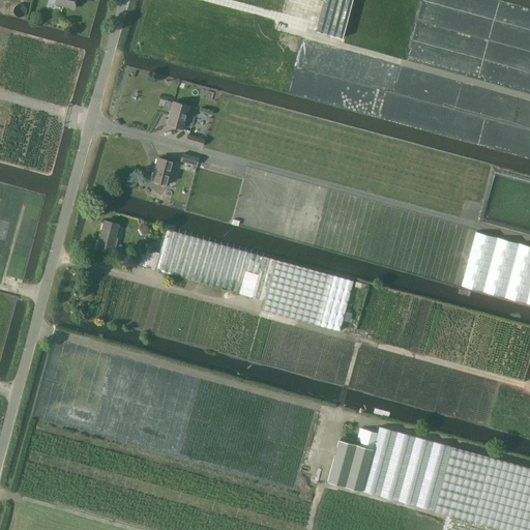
[(55,0),(53,6),(72,11),(75,0),(55,0)]
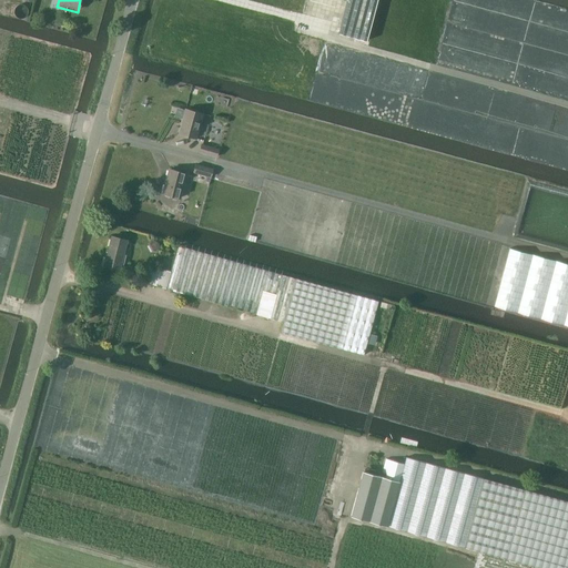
[(344,0),(337,28),(366,36),(375,0),(344,0)]
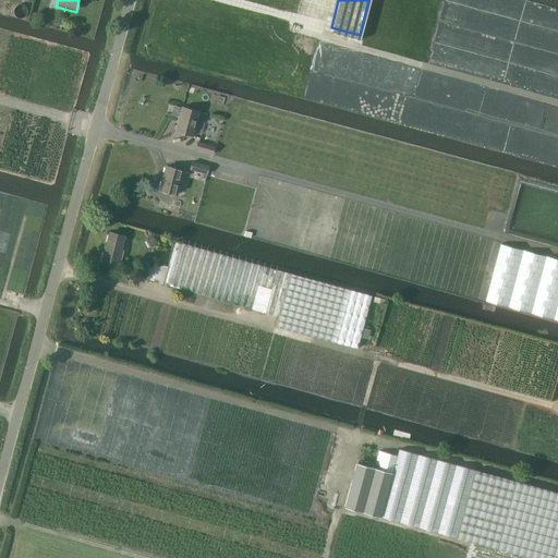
[(176,131),(192,135),(198,111),(182,107),(176,131)]
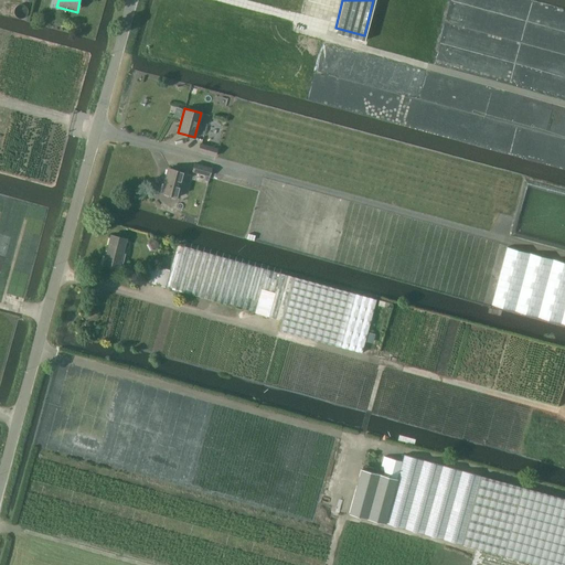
[(217,148),(200,144),(198,151),(215,156),(217,148)]
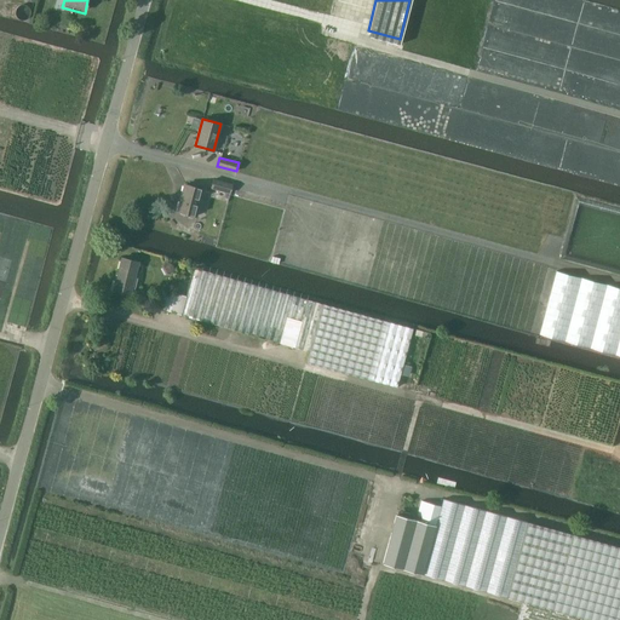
[(213,179),(211,188),(229,193),(231,184),(213,179)]
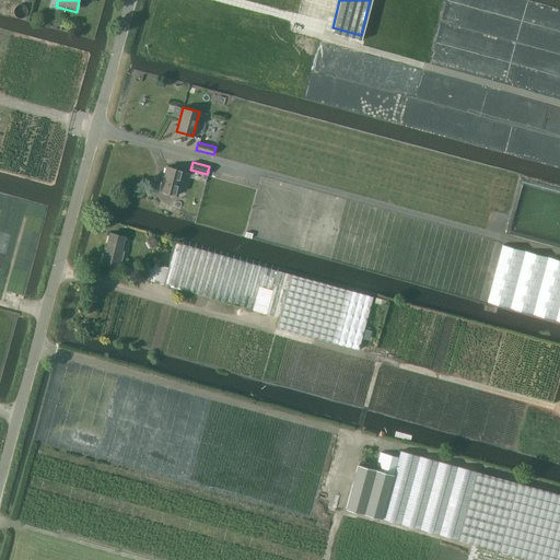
[(160,190),(177,195),(184,171),(166,166),(160,190)]
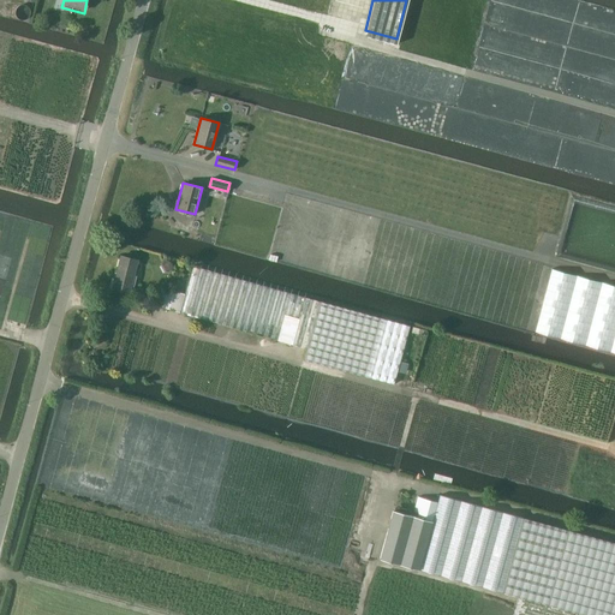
[(113,288),(129,292),(137,261),(120,256),(113,288)]
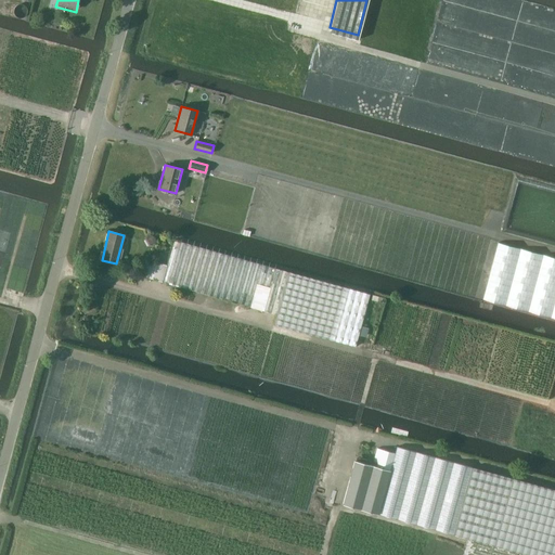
[(278,314),(274,324),(355,346),(369,294),(173,241),(162,283),(278,314)]
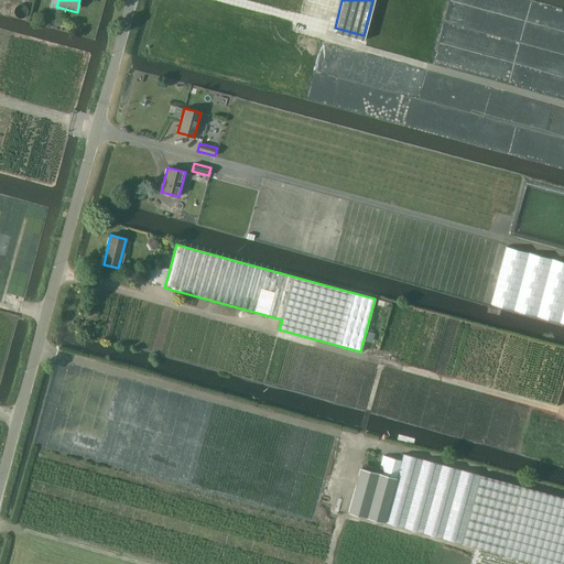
[(490,304),(563,324),(563,261),(506,247),(490,304)]
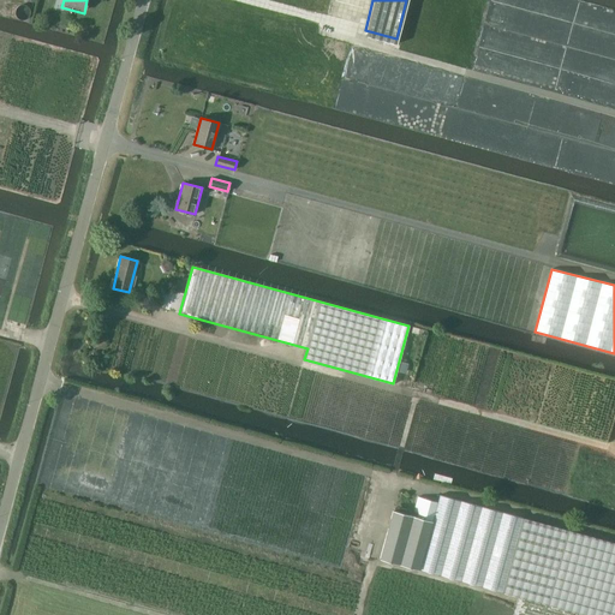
[(583,614),(614,614),(614,543),(439,495),(437,502),(418,497),(413,512),(418,513),(417,517),(393,511),(380,559),(583,614)]
